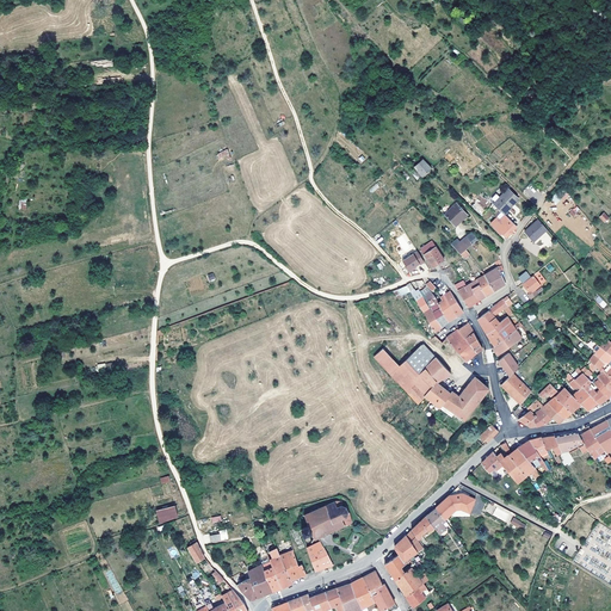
[(423,176),(431,167),(423,159),(414,167),(423,176)]
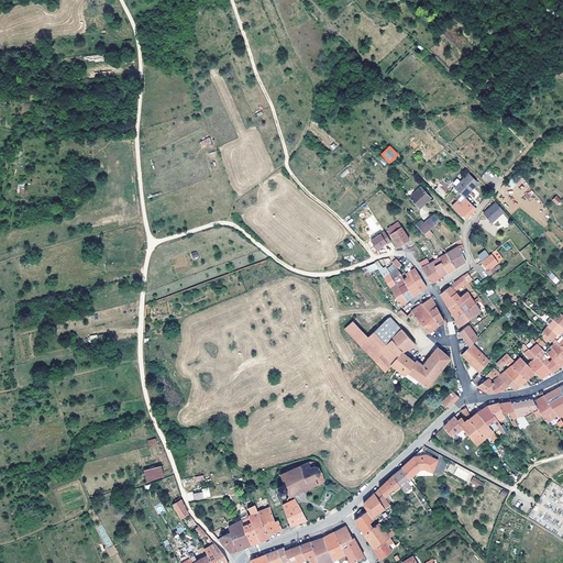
[(464,197),(477,183),(468,174),(454,188),(455,188),(455,189),(464,197)]
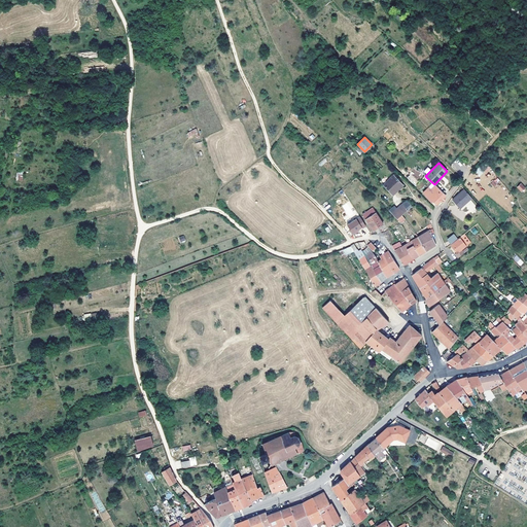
[(479,167),(476,173),(482,176),(484,169),(479,167)]
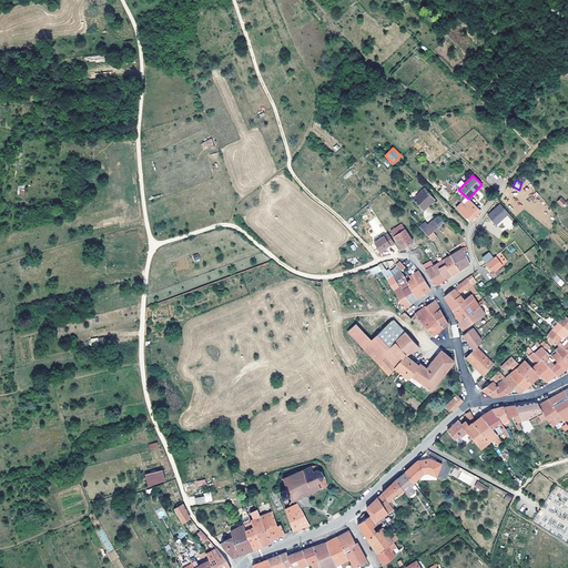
[(446,200),(450,196),(444,188),(439,191),(446,200)]
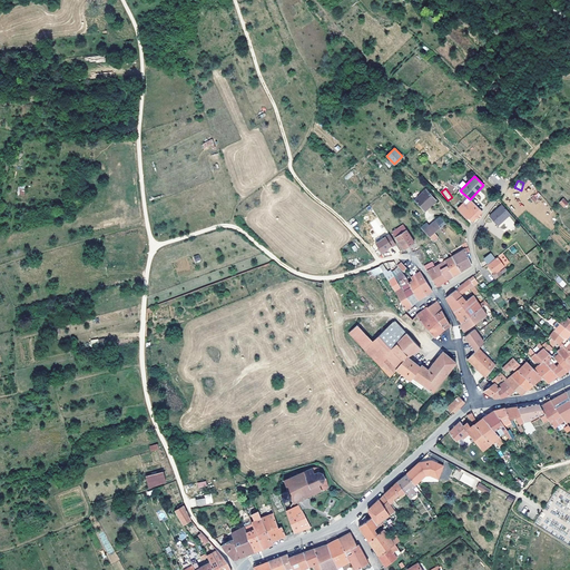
[(425,210),(436,200),(425,189),(415,199),(425,210)]
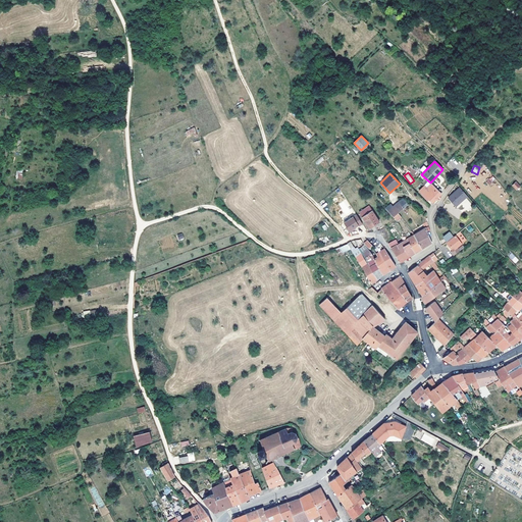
[(489,185),(496,179),(492,175),(486,180),(489,185)]
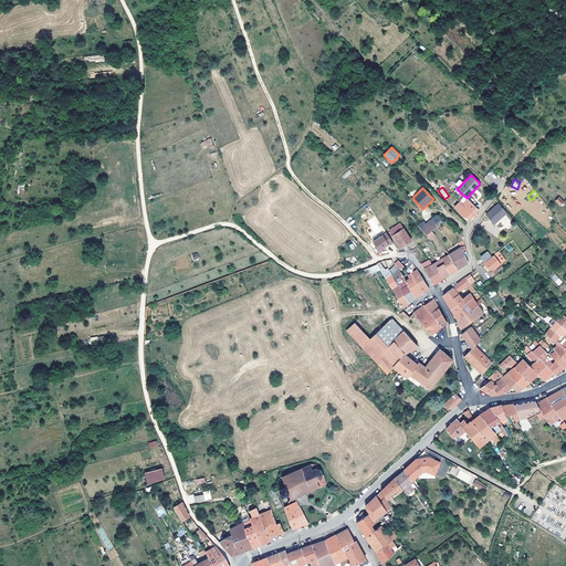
[(478,211),(479,210),(468,199),(465,202),(470,207),(462,213),(465,216),(469,220),(473,215),(478,211)]
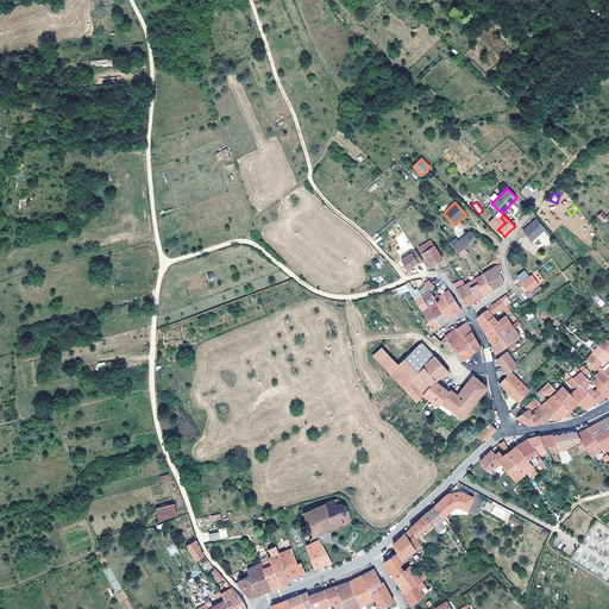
[(497,230),(506,223),(501,218),(500,218),(498,219),(496,217),(495,215),(488,223),(491,226),(498,234),(501,232),(497,230)]
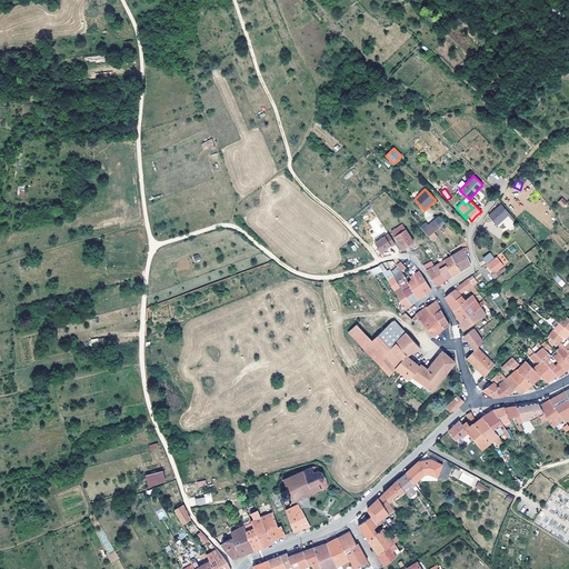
[(497,225),(509,213),(501,205),(489,216),(497,225)]
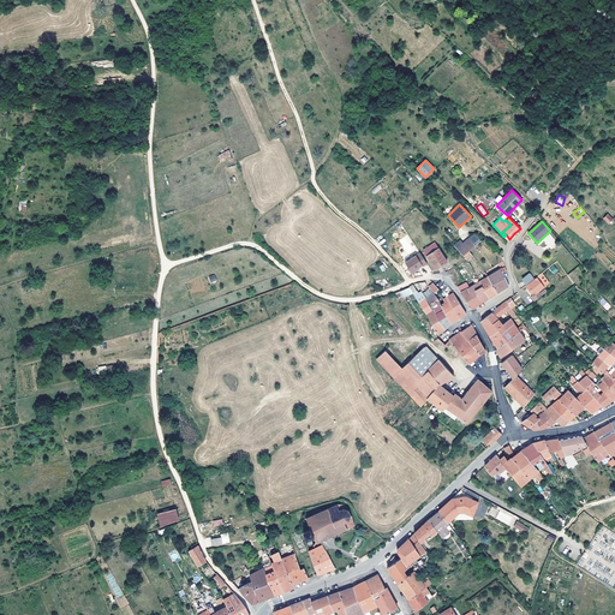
[(467,240),(464,243),(457,249),(464,256),(470,251),(482,240),(476,234),(467,240)]
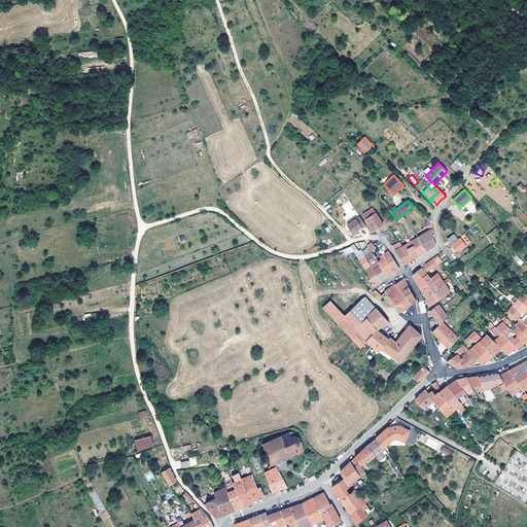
[(383,224),(373,208),(363,214),(374,231),(383,224)]
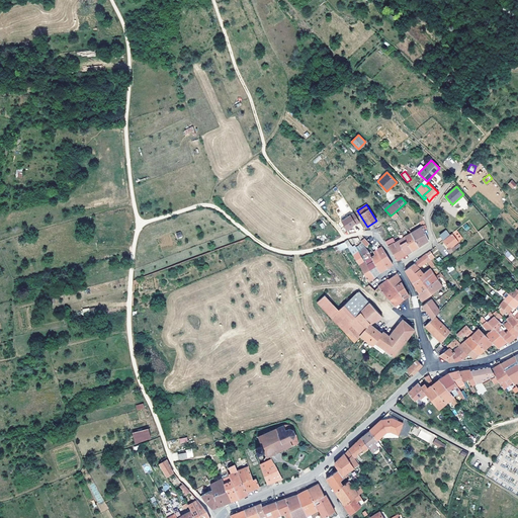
[(341,222),(347,231),(360,223),(353,212),(341,222)]
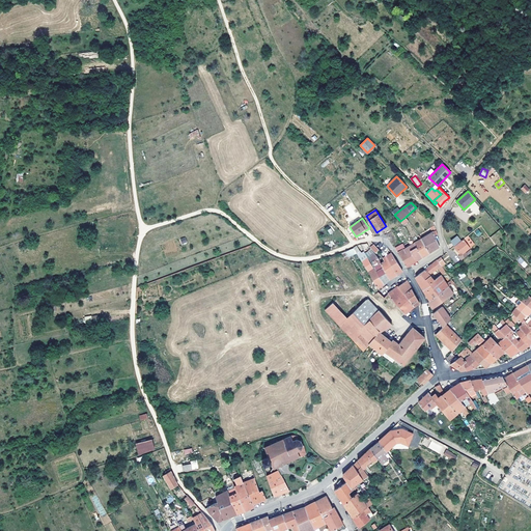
[(440,247),(435,235),(438,234),(435,226),(430,227),(434,231),(421,239),(429,253),(435,249),(440,247)]
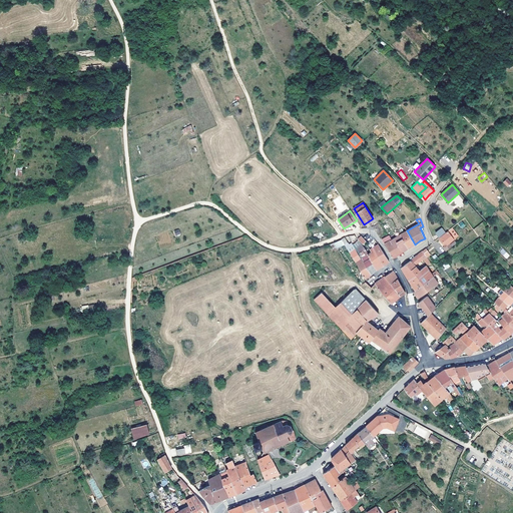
[(439,237),(446,232),(442,227),(435,232),(439,237)]
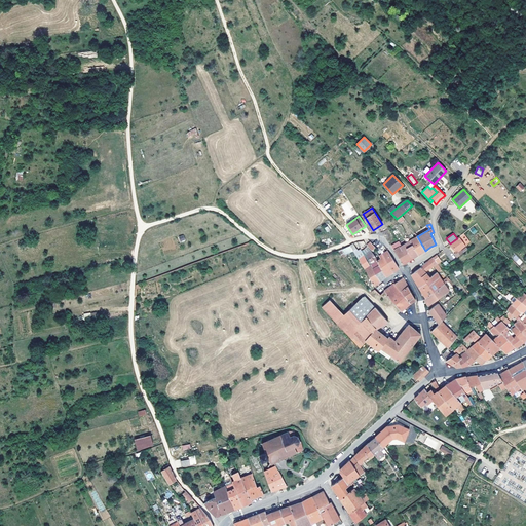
[(425,251),(417,236),(411,240),(418,255),(422,253),(425,251)]
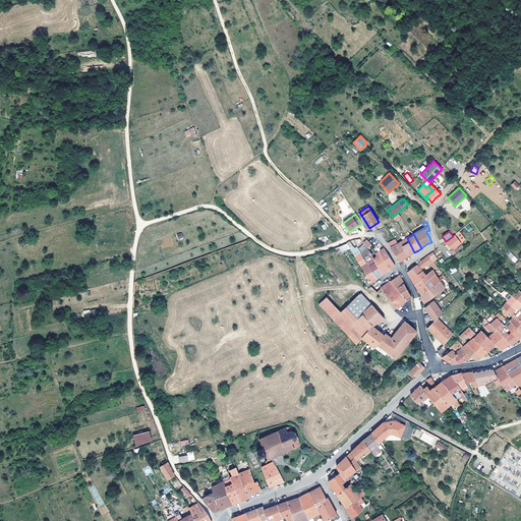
[(456,246),(461,243),(455,235),(446,242),(452,250),(450,251),(453,254),(459,250),(457,248),(456,246)]
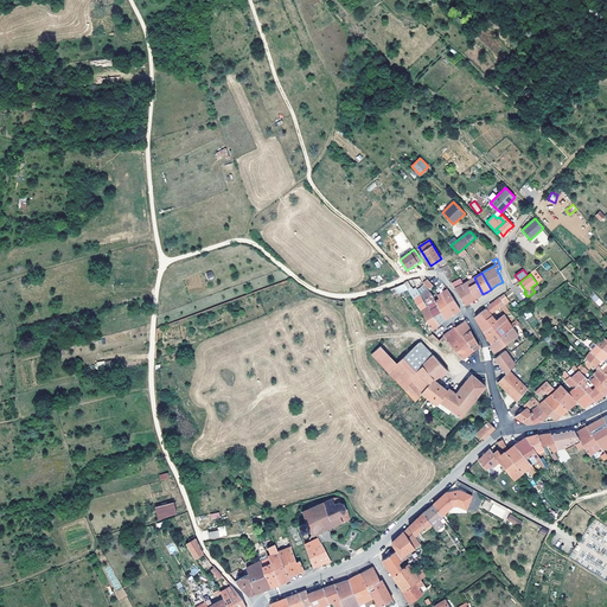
[(483,294),(474,278),(467,282),(464,283),(467,292),(471,289),(475,299),(479,296),(483,294)]
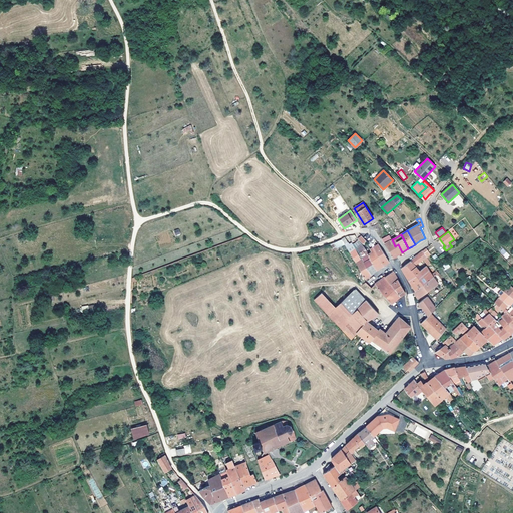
[(402,252),(398,244),(395,246),(392,239),(389,235),(382,239),(384,242),(392,258),(397,255),(402,252)]
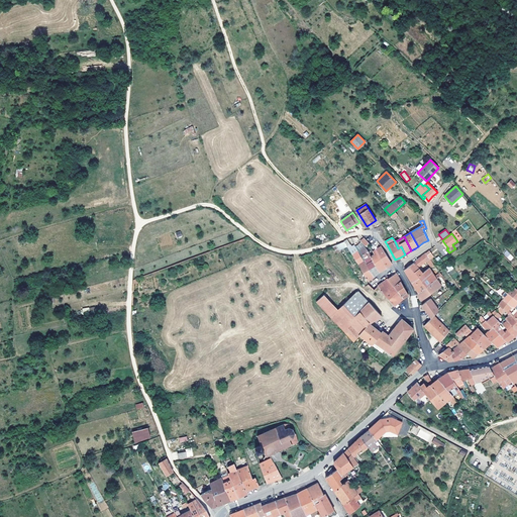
[(371,256),(365,246),(358,239),(358,238),(353,242),(355,245),(367,263),(374,277),(377,275),(380,273),(371,256)]
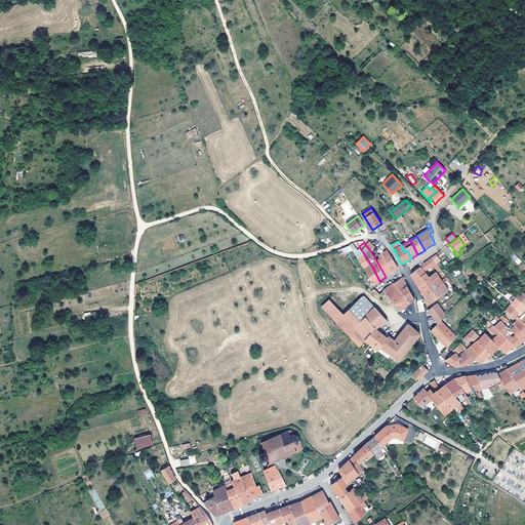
[(372,267),(361,249),(355,253),(373,285),(376,283),(379,281),(372,267)]
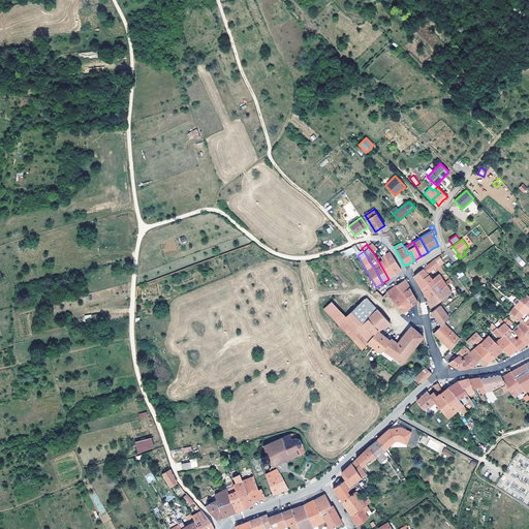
[(401,270),(390,252),(384,255),(396,274),(399,271),(401,270)]
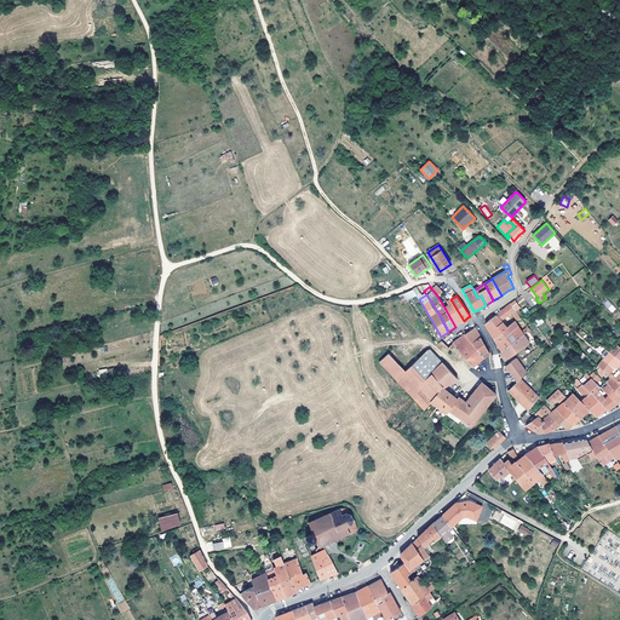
[(464,321),(451,299),(446,303),(447,306),(445,308),(455,327),(459,323),(464,321)]
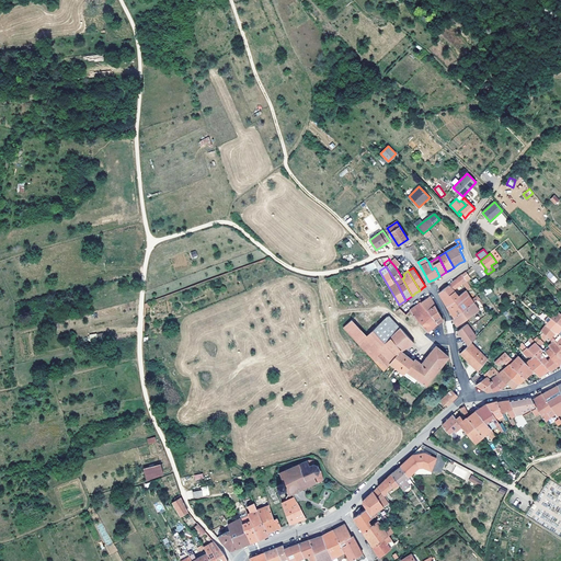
[(553,284),(557,281),(550,272),(546,275),(553,284)]
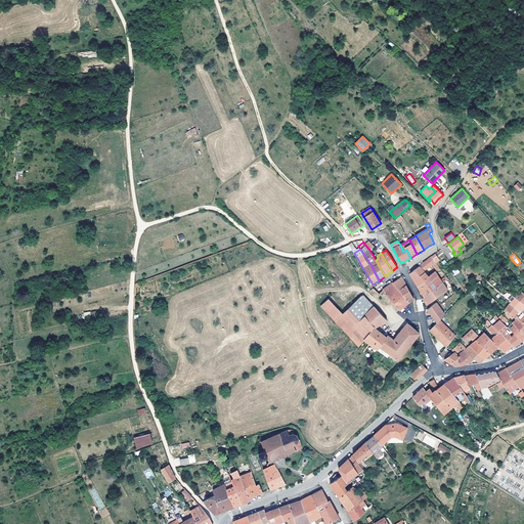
[(429,276),(424,270),(433,264),(435,262),(432,257),(420,266),(409,273),(413,279),(418,286),(429,276)]
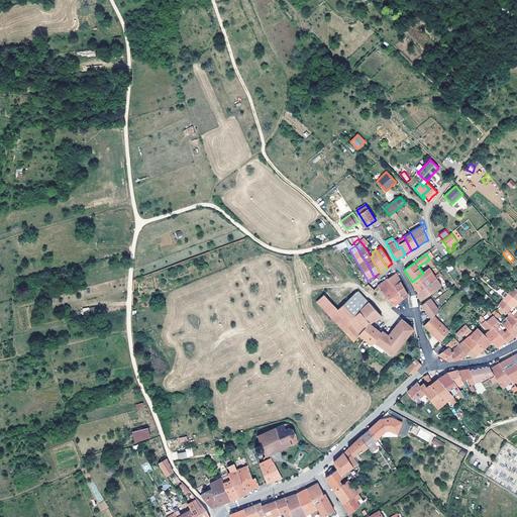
[(426,277),(432,273),(432,272),(429,268),(423,273),(426,277)]
